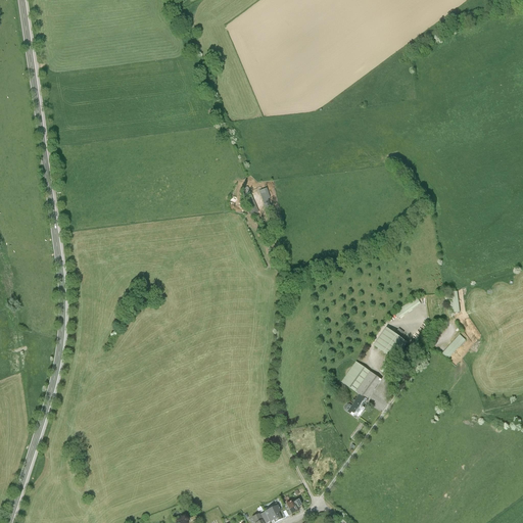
[(246,187),(239,190),(243,197),(249,194),(246,187)]
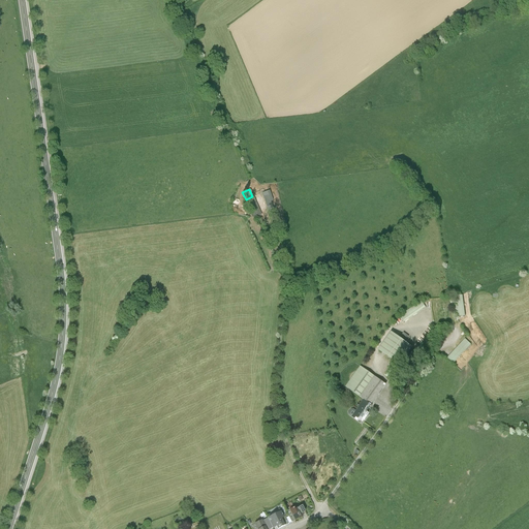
[(270,190),(262,193),(270,213),(275,211),(271,201),(274,200),(270,190)]
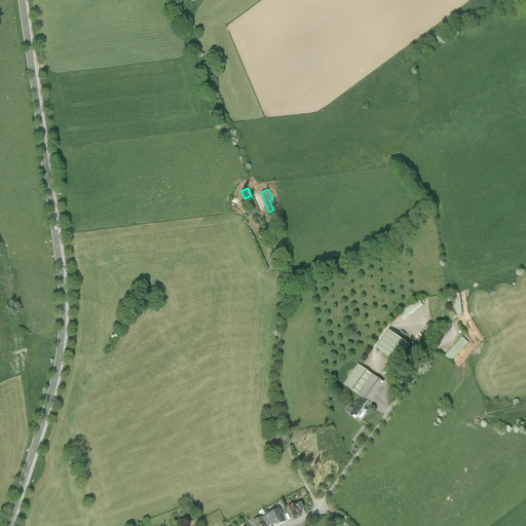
[(456,315),(463,314),(460,294),(453,295),(456,315)]
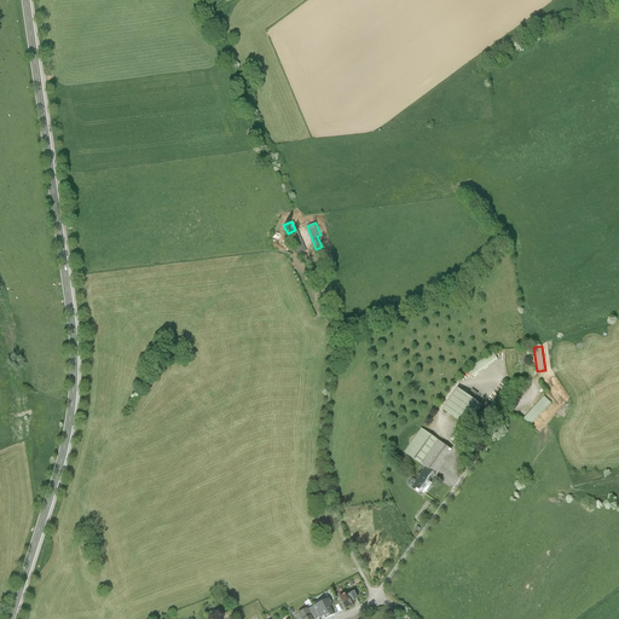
[(493,353),(469,369),(474,376),(498,360),(493,353)]
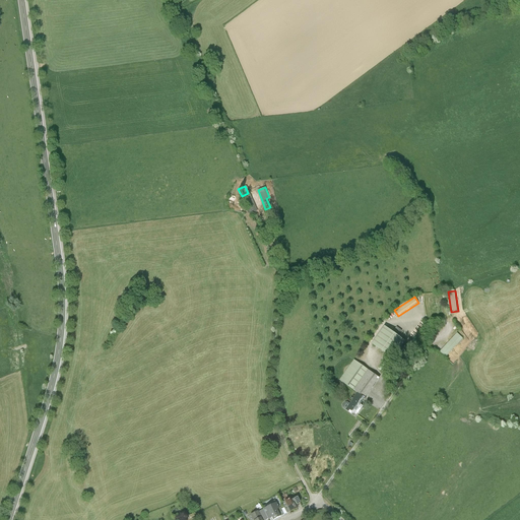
[(385,327),(373,344),(390,356),(402,339),(385,327)]
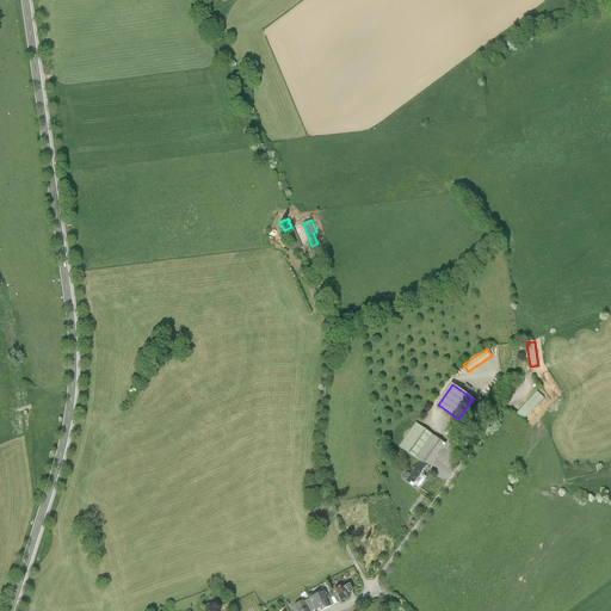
[(517,414),(524,421),(545,400),(537,393),(517,414)]
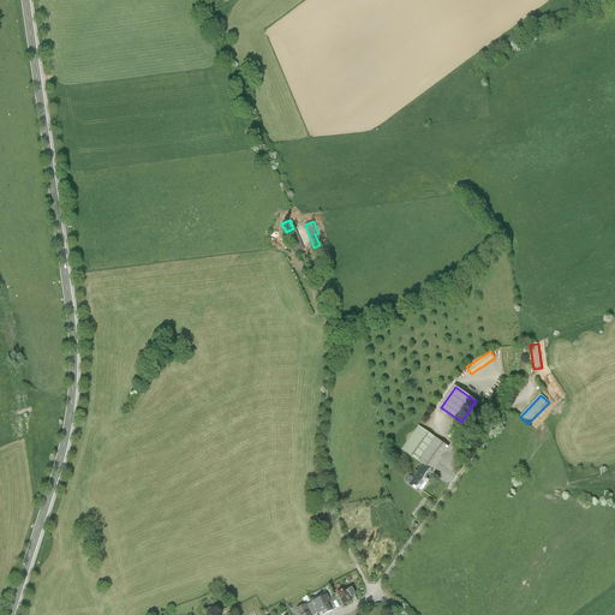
[(419,461),(436,439),(419,427),(401,451),(419,461)]
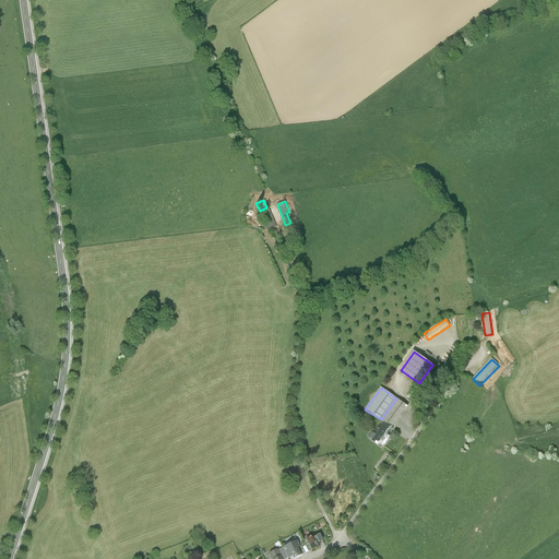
[(385,423),(393,428),(408,407),(396,399),(381,419),(385,423)]
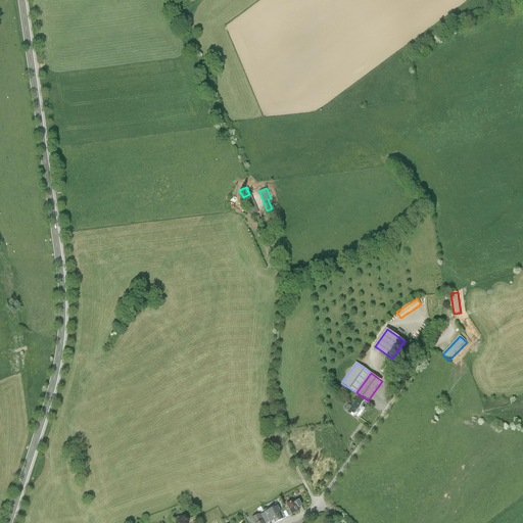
[(361,395),(355,401),(363,407),(368,400),(361,395)]
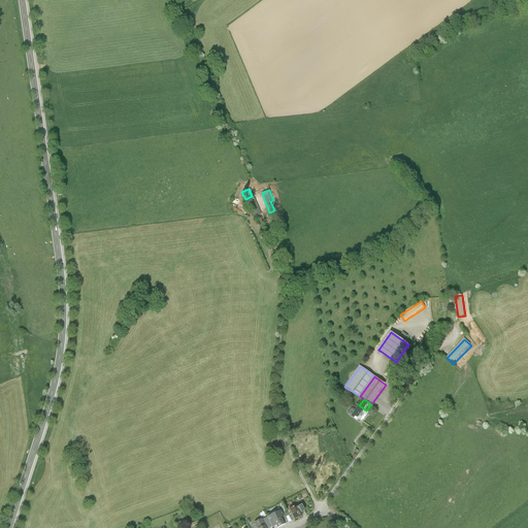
[(369,413),(366,410),(359,405),(351,416),(355,419),(356,417),(363,421),(369,413)]
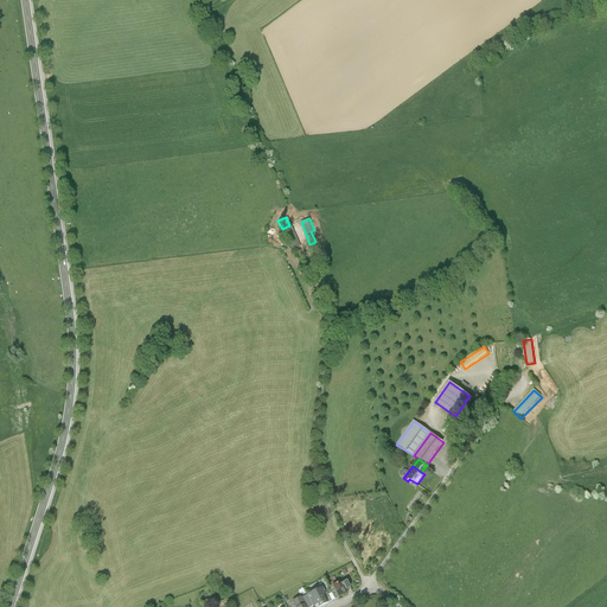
[(337,582),(342,592),(350,587),(346,577),(337,582)]
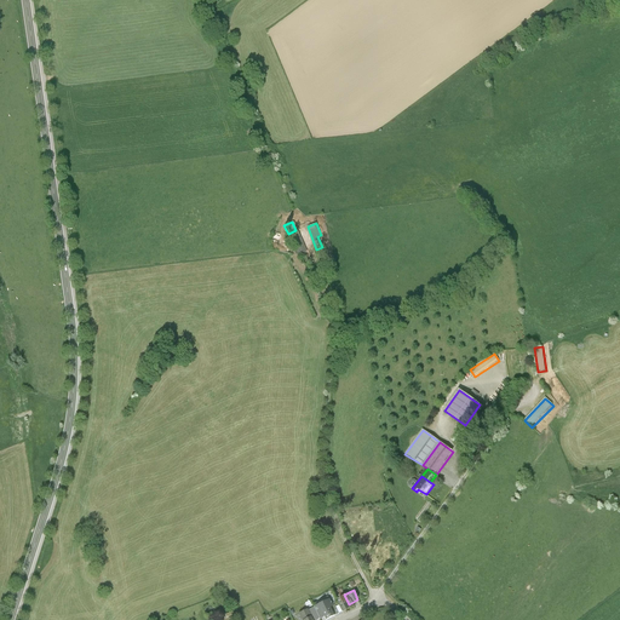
[(333,596),(317,603),(322,615),(326,613),(327,616),(340,610),(333,596)]
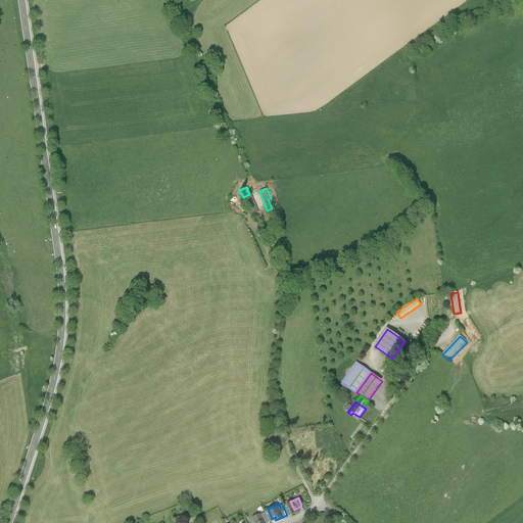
[(253,514),(256,522),(266,522),(267,522),(262,510),(253,514)]
